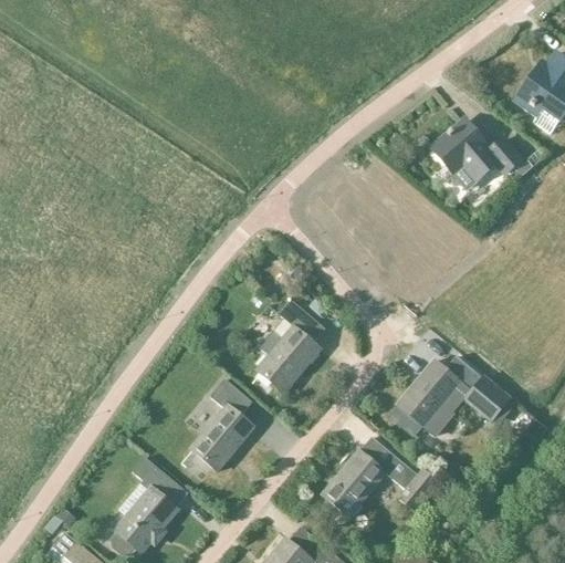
[(535,72),(520,94),(532,103),(531,104),(535,107),(536,106),(542,110),(534,122),(551,134),(564,114),(564,56),(557,53),(541,76),(535,72)]
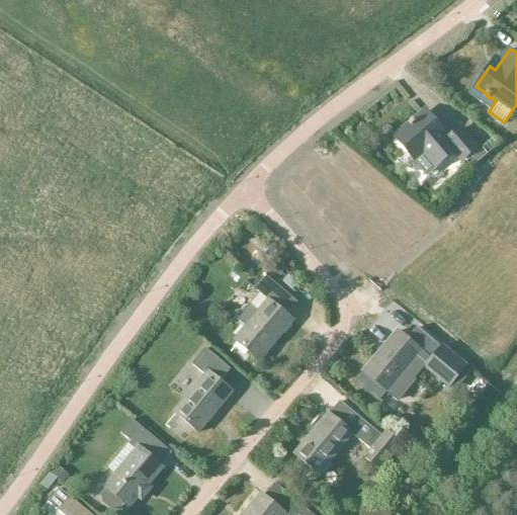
[(411,123),(399,134),(413,149),(410,152),(428,172),(442,160),(456,149),(463,158),(465,156),(468,160),(466,161),(470,166),(489,151),(484,146),(480,149),(460,126),(447,138),(443,133),(445,132),(427,110),(415,120),(414,118),(410,121),(411,123)]
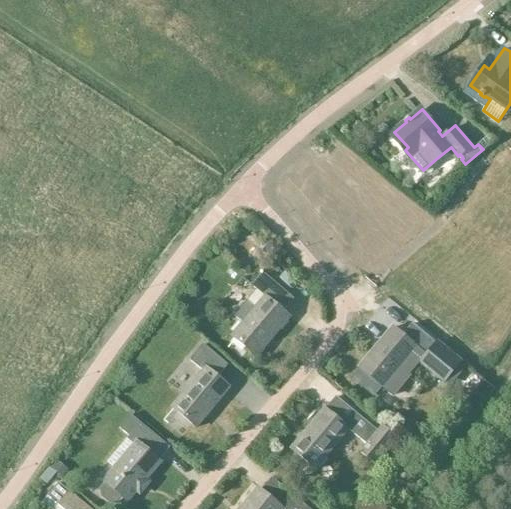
[(272,238),(265,244),(273,252),(279,247),(272,238)]
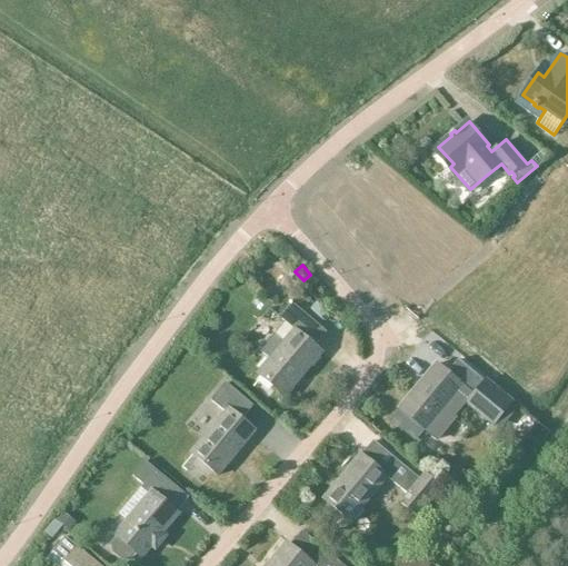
[(286,319),(261,349),(270,356),(258,371),(285,395),(322,349),(316,345),(327,331),(292,299),(279,315),(286,319)]
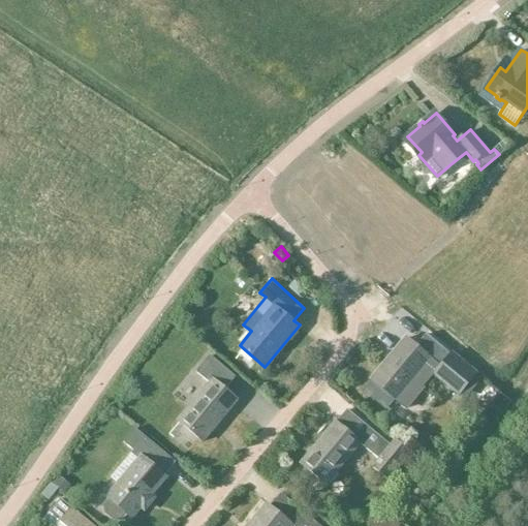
[(407,336),(372,378),(407,407),(425,385),(414,376),(430,358),(440,365),(433,373),(459,394),(477,371),(452,350),(447,356),(444,352),(447,349),(427,332),(416,344),(407,336)]
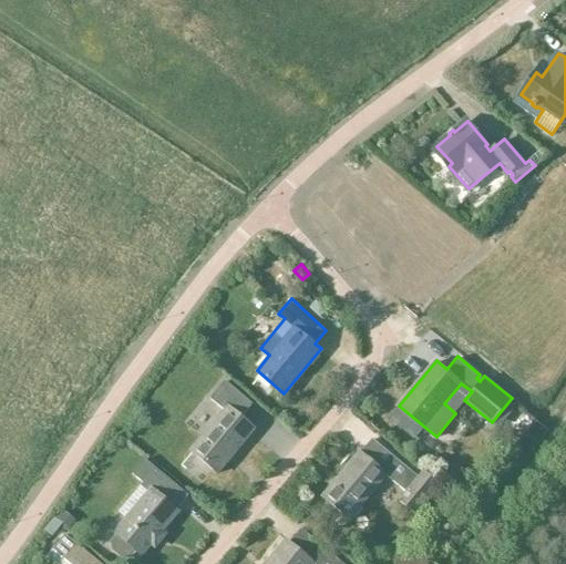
[(218,471),(255,427),(242,416),(253,402),(226,379),(211,397),(225,409),(192,449),(218,471)]
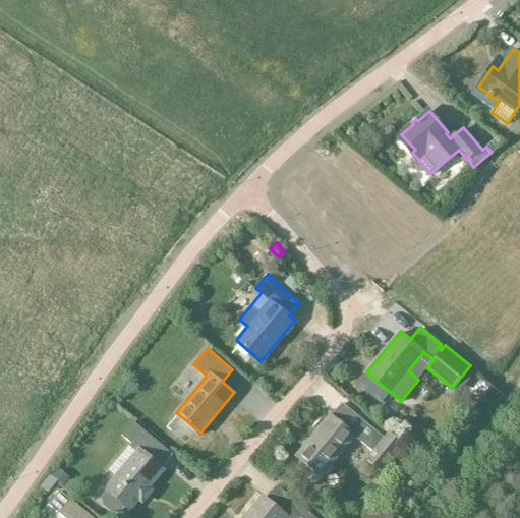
[(391,433),(386,438),(343,402),(298,456),(324,477),(356,436),(373,451),(366,458),(382,470),(404,443),(391,433)]
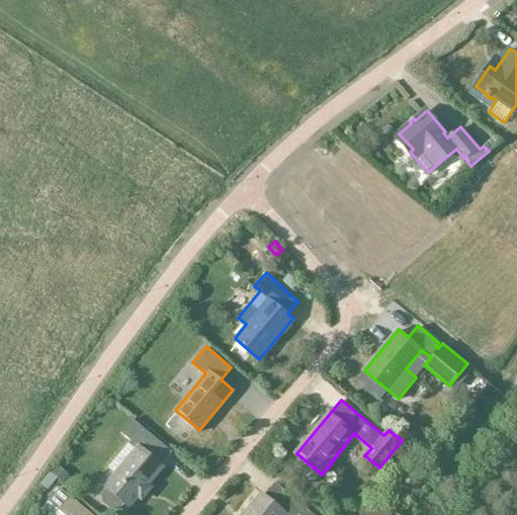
[(136,448),(104,485),(109,489),(104,495),(105,503),(113,510),(120,509),(125,503),(130,506),(164,464),(163,463),(173,451),(133,418),(121,432),(132,440),(130,443),(136,448)]
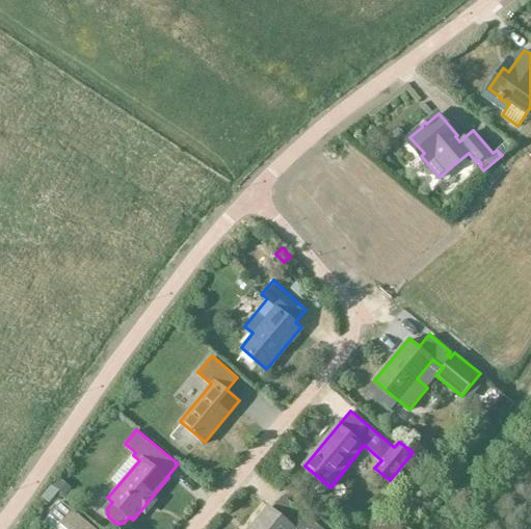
[(417,437),(410,445),(424,455),(430,447),(417,437)]
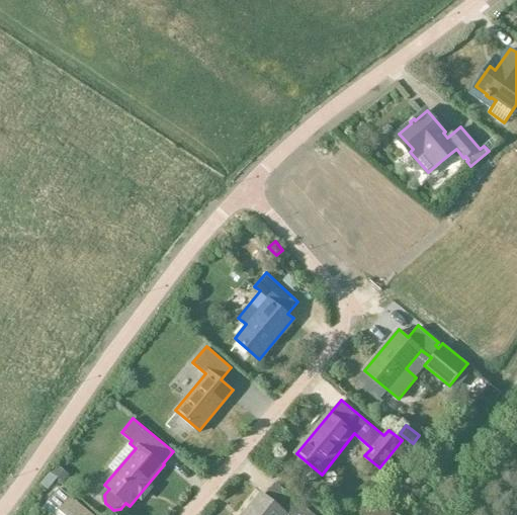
[(60,463),(54,470),(65,480),(71,471),(60,463)]
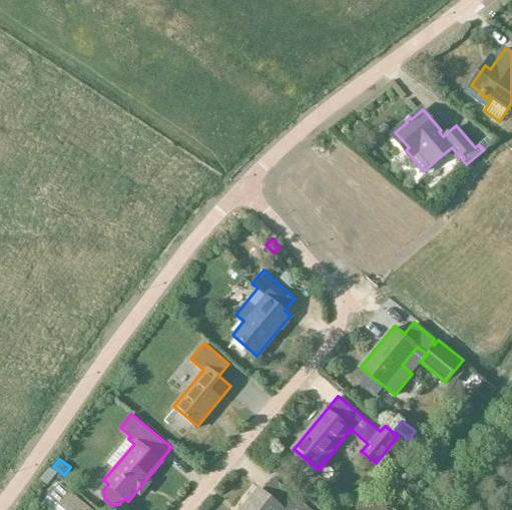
[(51,466),(42,477),(48,482),(57,471),(51,466)]
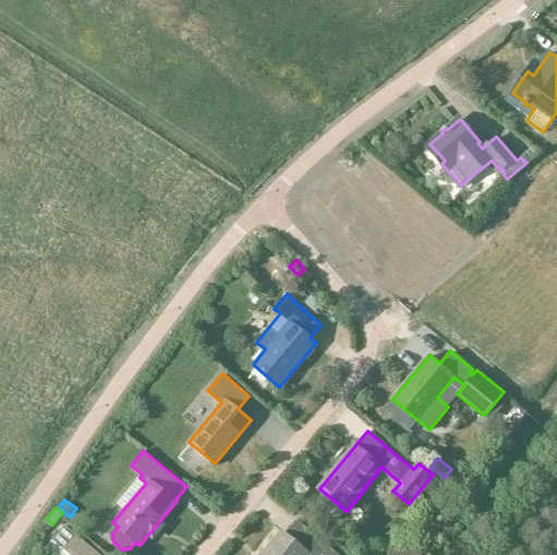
[(340,554),(298,518),(287,532),(286,532),(282,530),(262,554),(309,554),(310,554),(311,554),(340,554)]
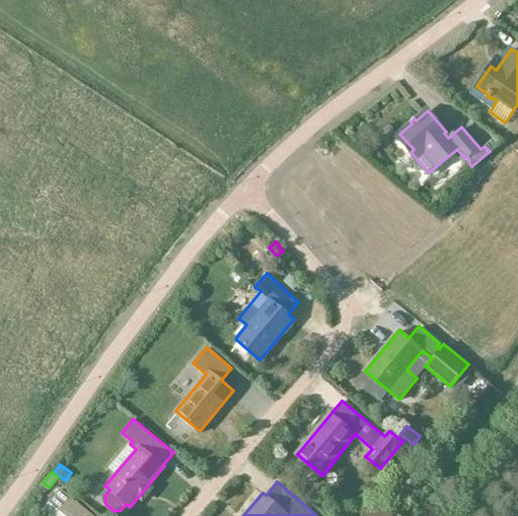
[(66,515),(94,515),(61,487),(49,501),(66,515)]
